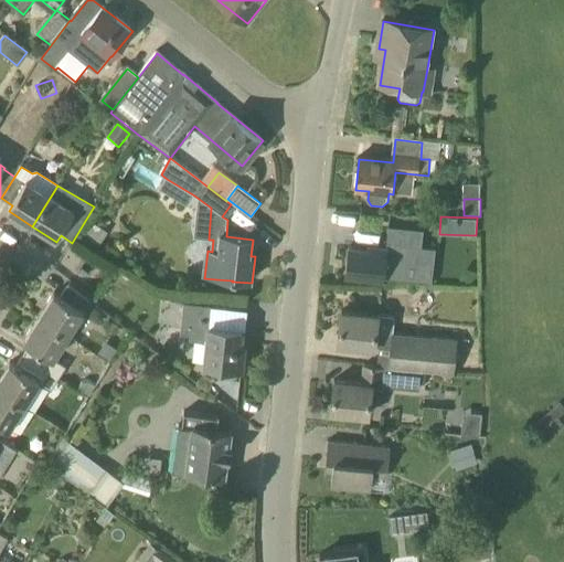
[(347,276),(384,279),(387,251),(421,254),(424,231),(390,228),(387,250),(370,247),(370,251),(350,248),(347,276)]
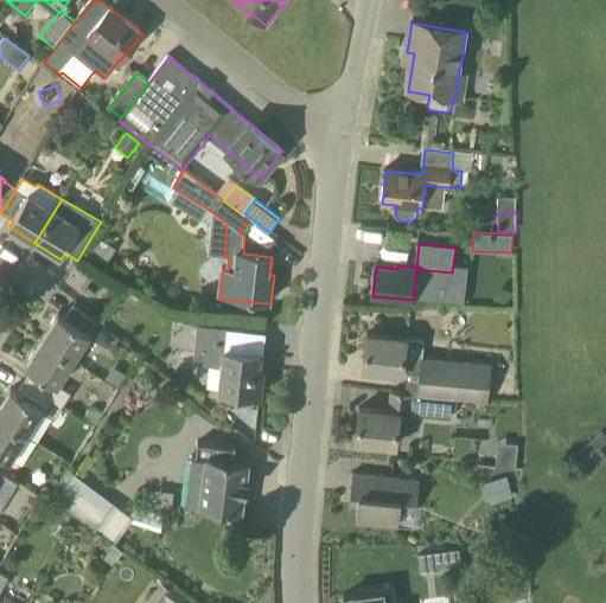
[(99,322),(74,307),(65,320),(59,316),(43,342),(75,364),(94,334),(91,333),(99,322)]
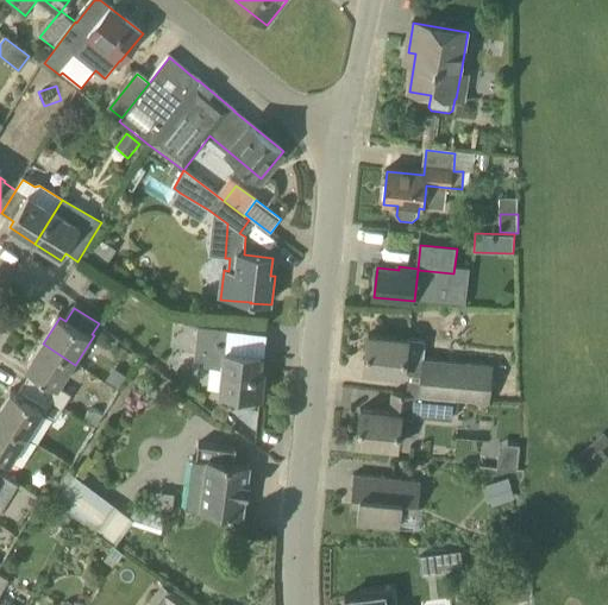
[(262,398),(264,372),(261,371),(262,357),(229,353),(231,332),(200,328),(196,361),(206,363),(206,367),(225,370),(223,394),(262,398)]
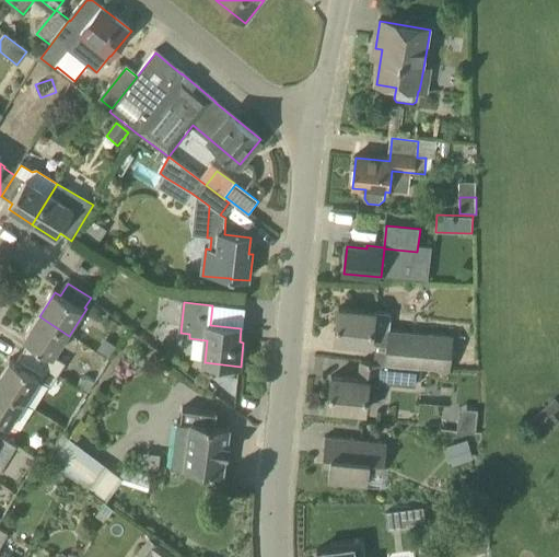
[(452,372),(455,339),(391,333),(373,331),(375,314),(339,310),(336,343),(372,347),(372,345),(398,349),(396,366),(419,369),(431,370),(452,372)]
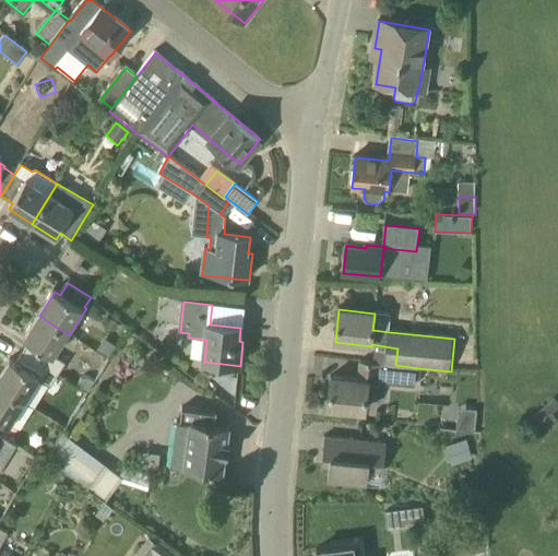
[(59,376),(66,364),(55,357),(69,335),(39,316),(24,339),(31,343),(24,353),(59,376)]
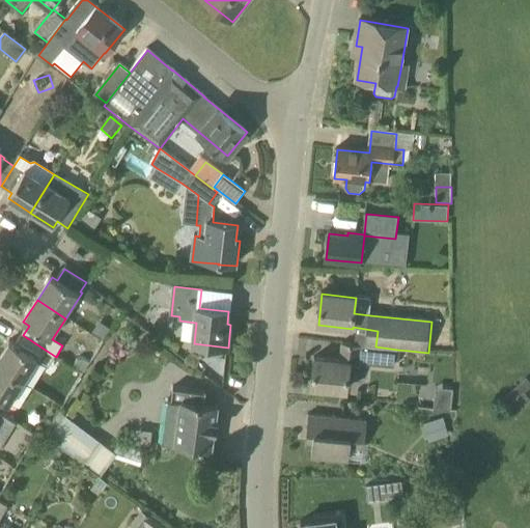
[(100,321),(93,332),(103,338),(110,327),(100,321)]
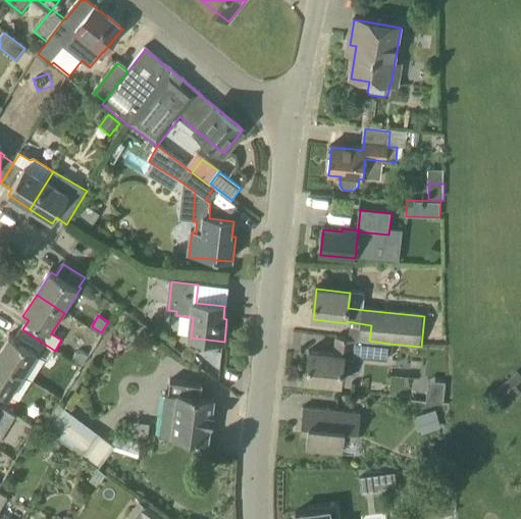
[(55,351),(22,329),(15,341),(10,336),(0,352),(0,361),(24,376),(39,355),(48,361),(55,351)]
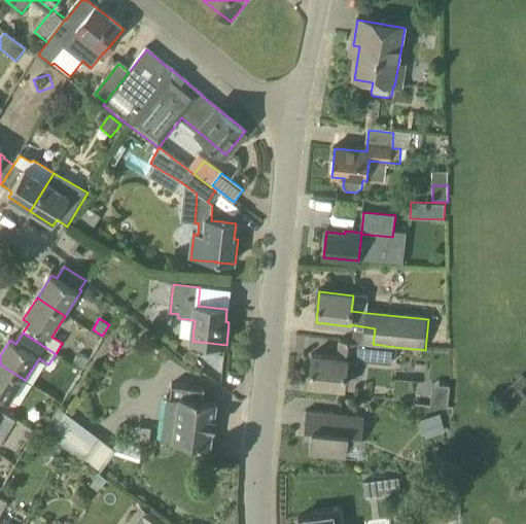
[(347,360),(392,365),(394,347),(373,344),(373,346),(353,344),(341,343),(339,359),(313,356),(310,385),(344,389),(347,360)]
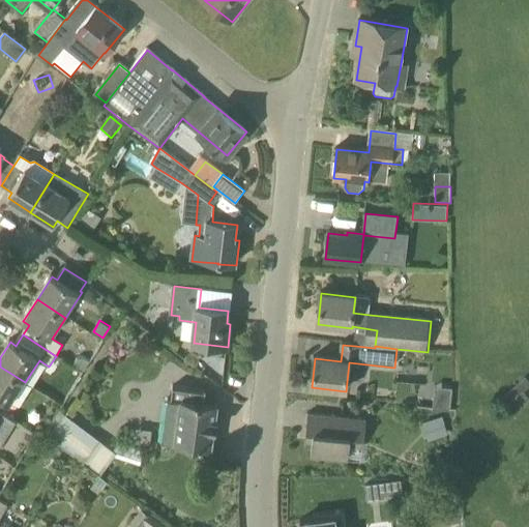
[(10,406),(25,382),(0,367),(0,413),(2,414),(8,405),(10,406)]
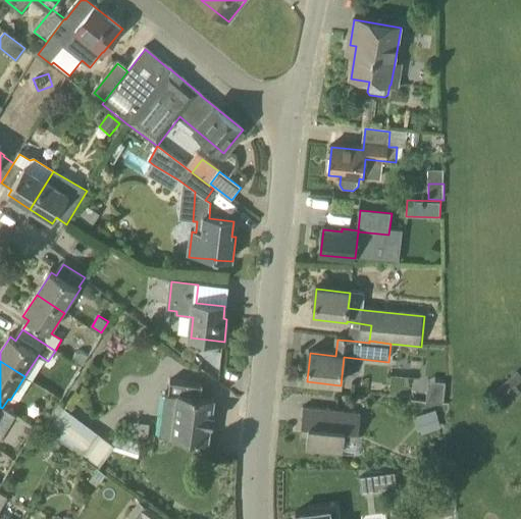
[(201,399),(203,386),(170,382),(169,395),(166,395),(160,435),(209,443),(211,424),(213,425),(214,416),(213,415),(215,401),(201,399)]
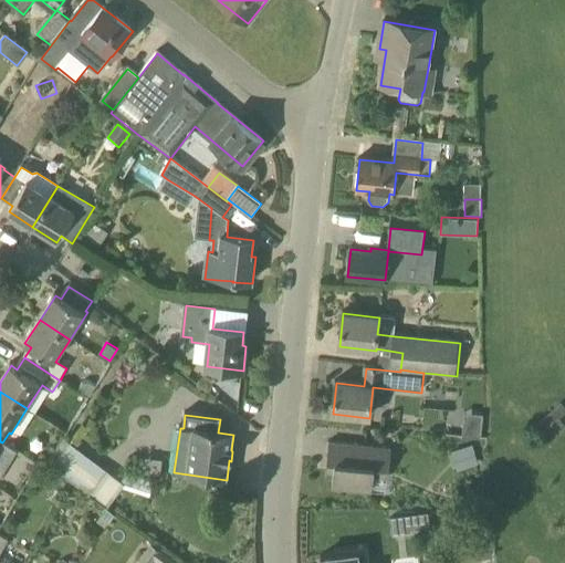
[(2,442),(0,441),(0,478),(17,452),(2,442)]
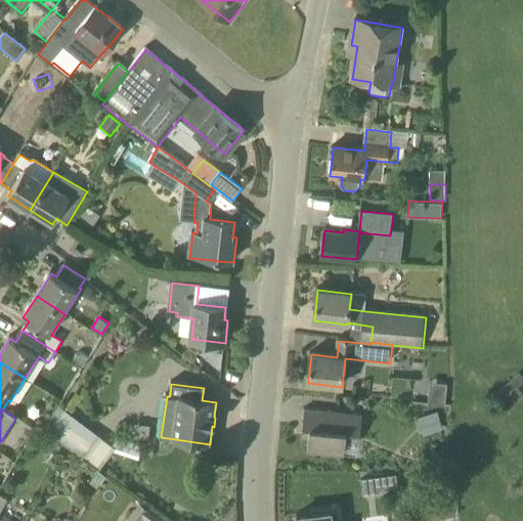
[(359,444),(362,417),(305,410),(303,428),(306,429),(305,438),(309,439),(308,452),(344,457),(346,442),(359,444)]
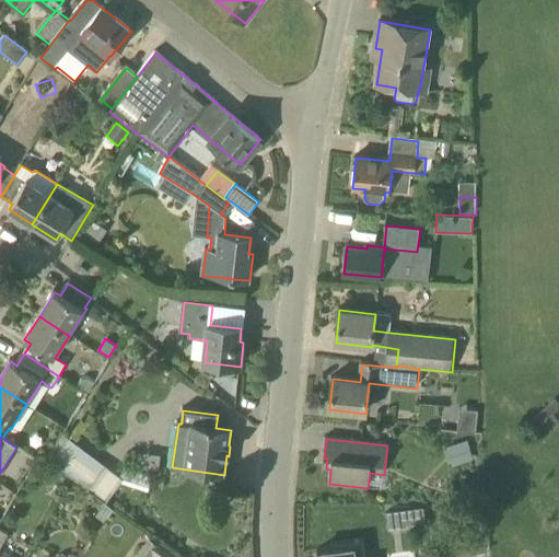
[(90,489),(106,468),(67,440),(54,457),(49,463),(88,491),(90,489)]
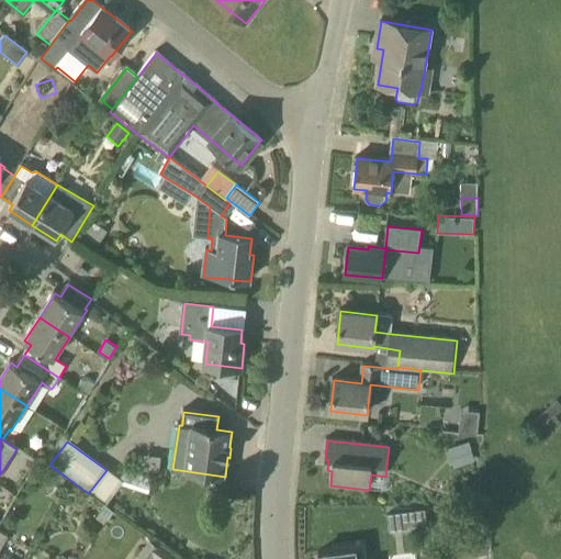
[(469,443),(449,449),(456,468),(475,461),(469,443)]
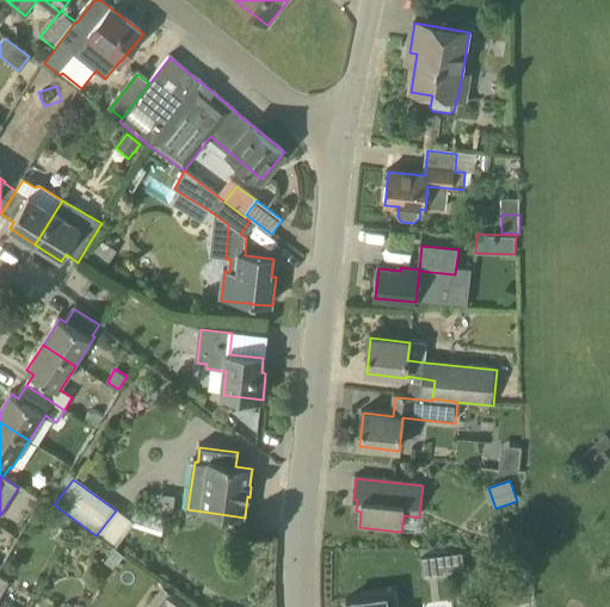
[(136,511),(133,522),(162,532),(166,520),(136,511)]
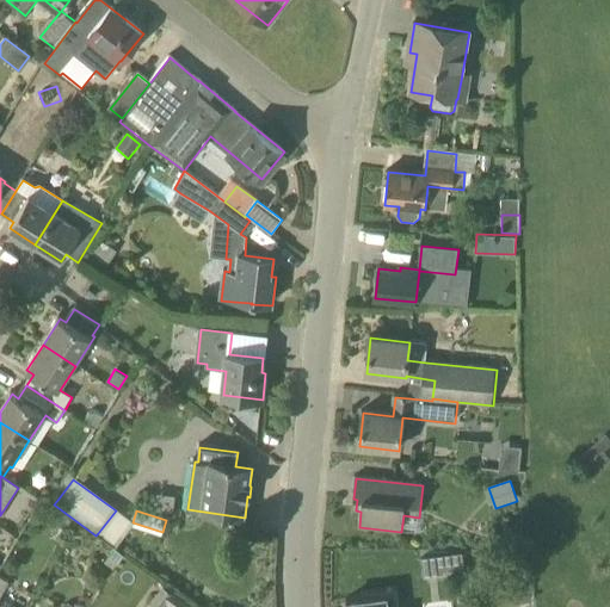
[(462,555),(444,557),(447,573),(464,570),(462,555)]
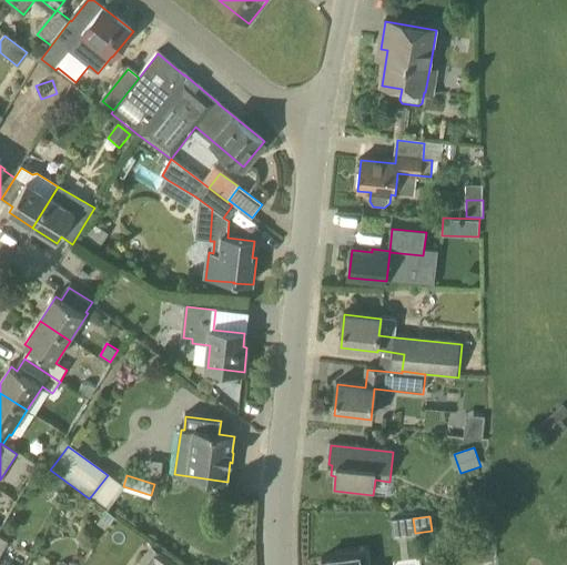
[(176,564),(152,547),(139,564),(157,564),(176,564)]
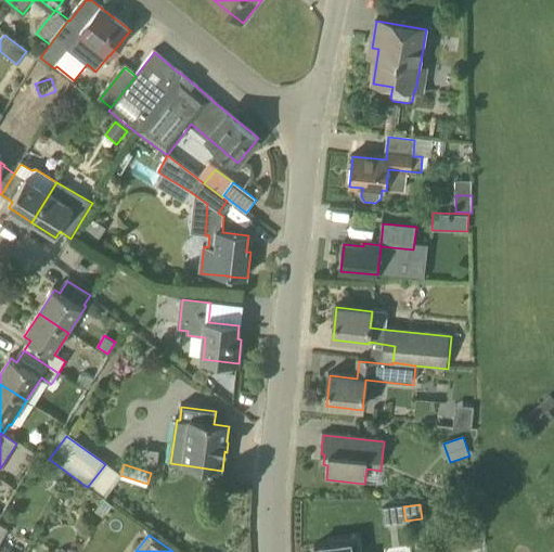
[(363,551),(362,537),(351,538),(352,542),(316,548),(316,551),(363,551)]
